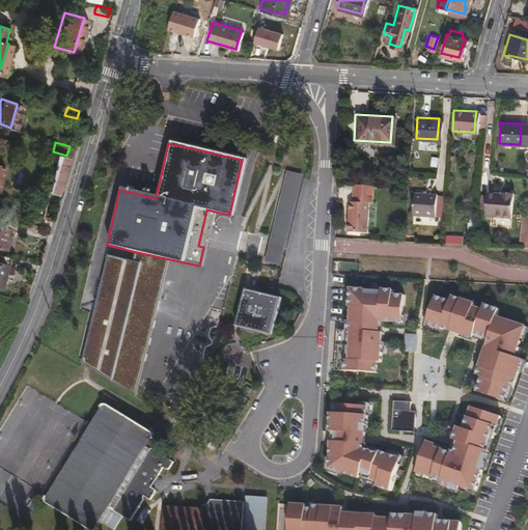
[(52,192),(62,158),(53,155),(45,190),(52,192)]
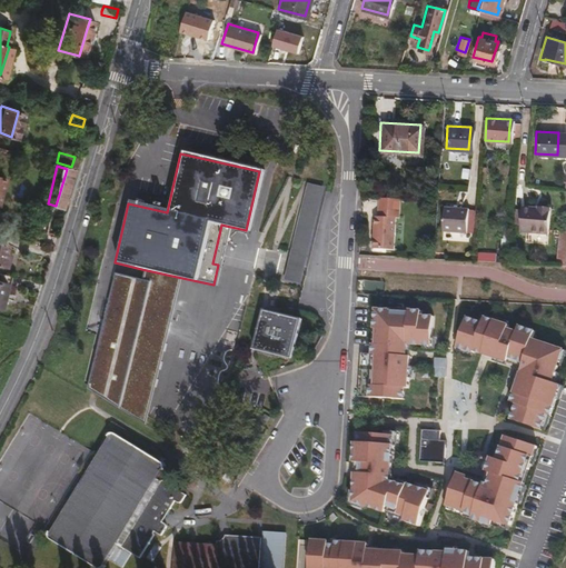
[(320,186),(303,181),(280,278),(298,282),(320,186)]
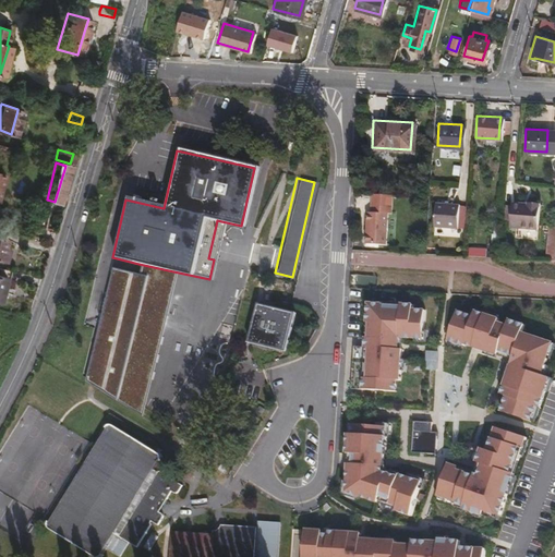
[(384,242),(385,212),(388,212),(389,192),(369,192),(369,210),(364,210),(363,242),(384,242)]
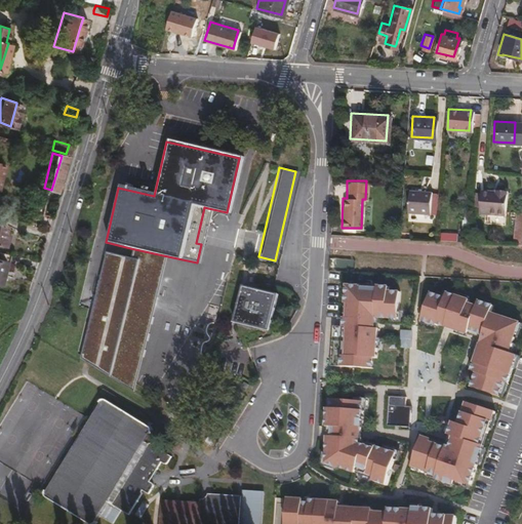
[(503,213),(504,189),(495,189),(494,191),(479,189),(477,211),(503,213)]
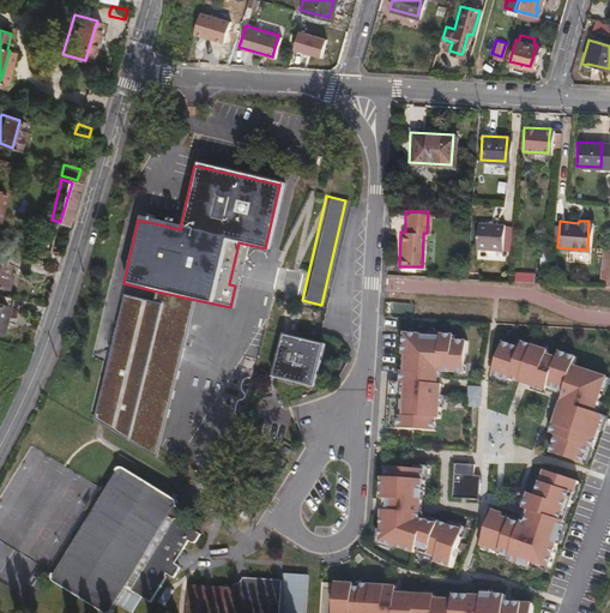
[(500,250),(501,223),(475,222),(473,248),(500,250)]
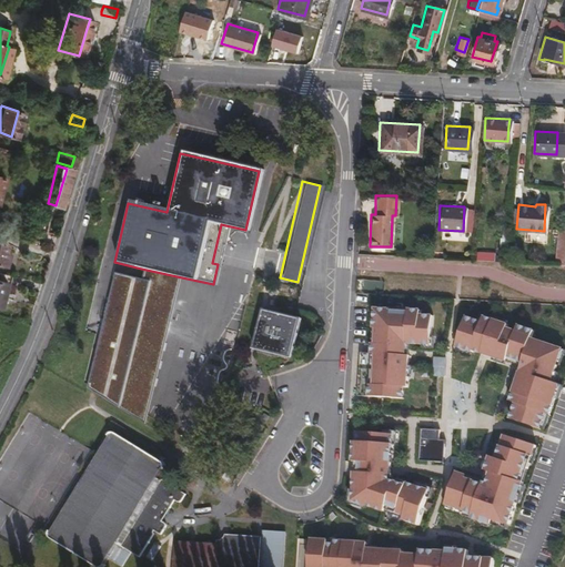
[(222,243),(225,225),(221,224),(219,234),(212,263),(218,264),(222,243)]
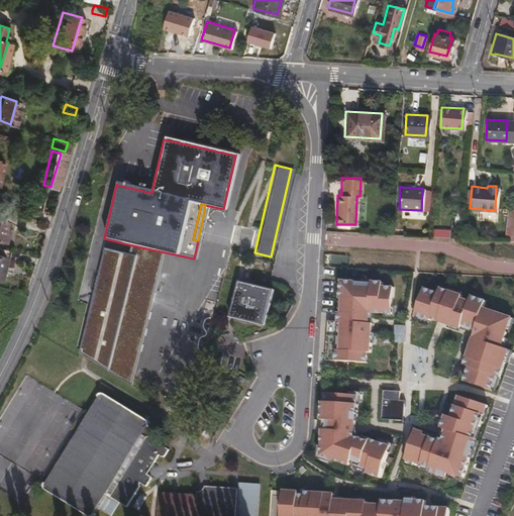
[(25,218),(27,210),(12,206),(10,214),(25,218)]
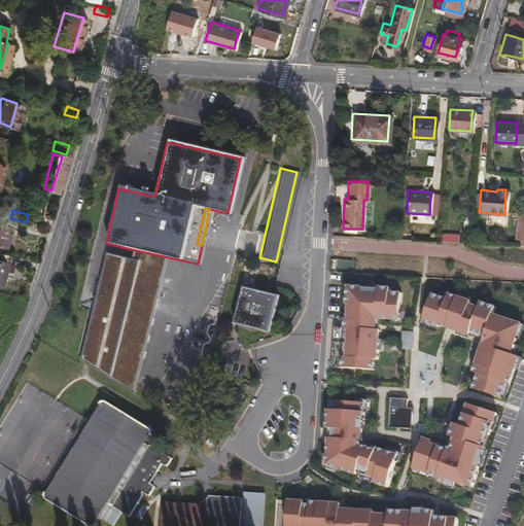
[(522,244),(523,214),(523,211),(516,211),(513,244),(522,244)]
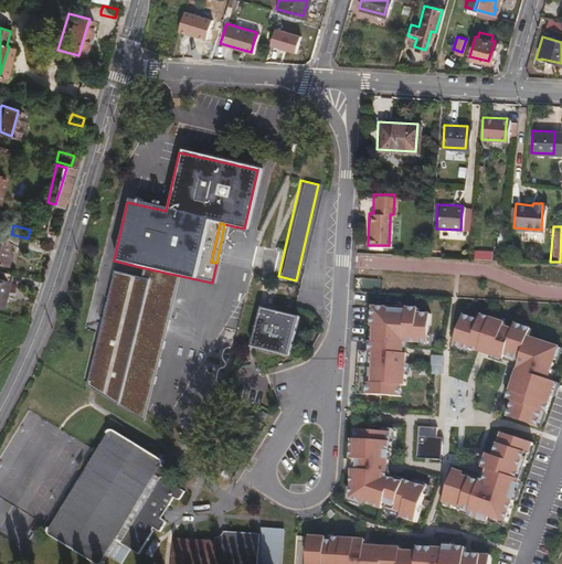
[(176,275),(140,267),(138,276),(109,269),(84,383),(144,421),(176,275)]
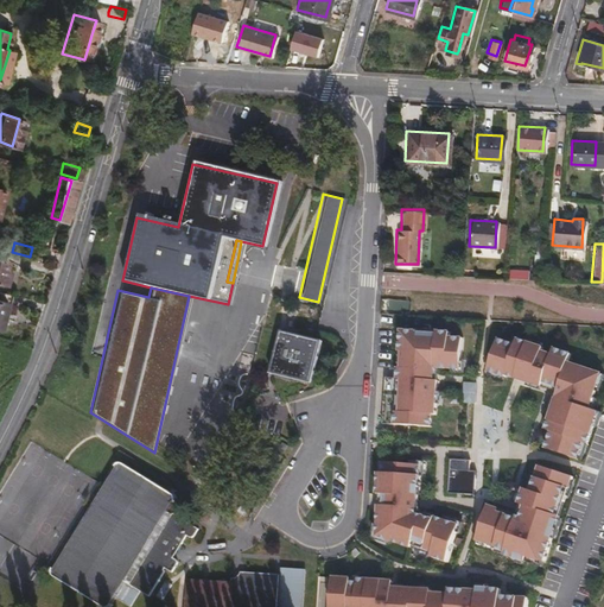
[(399,326),(393,418),(434,421),(438,362),(459,364),(462,329),(399,326)]
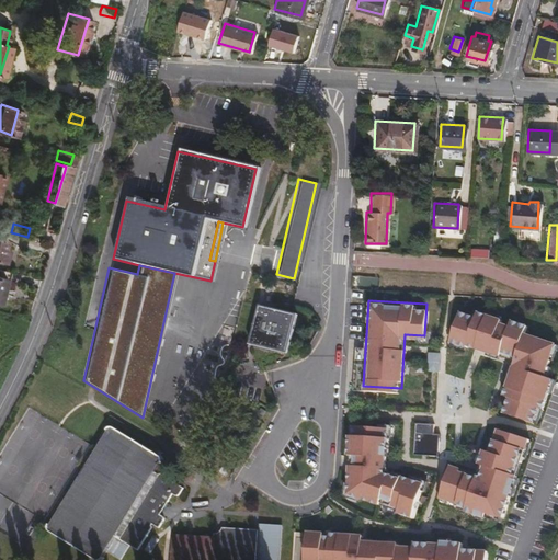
[(284,353),(293,313),(270,308),(255,305),(247,344),(284,353)]
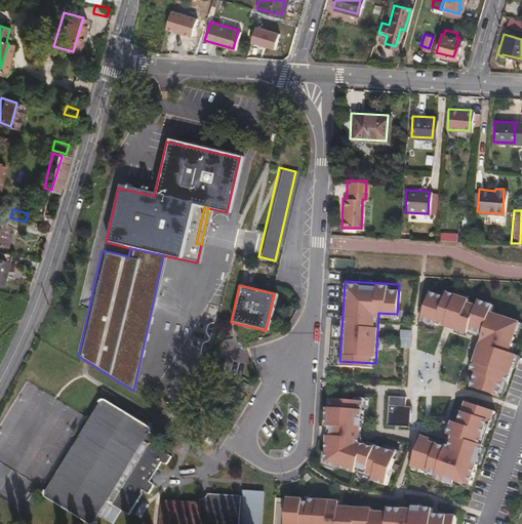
[(419,316),(479,332),(466,380),(504,391),(515,349),(511,348),(520,316),(489,308),(491,299),(445,286),(443,292),(427,288),(419,316)]
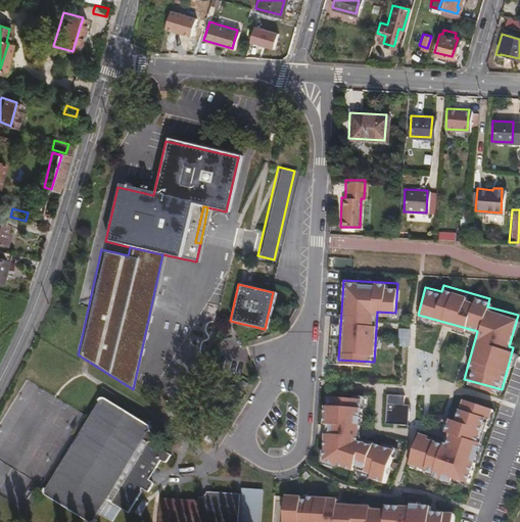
[(315,458),(385,475),(393,444),(357,435),(363,411),(356,410),(360,396),(332,390),(315,458)]
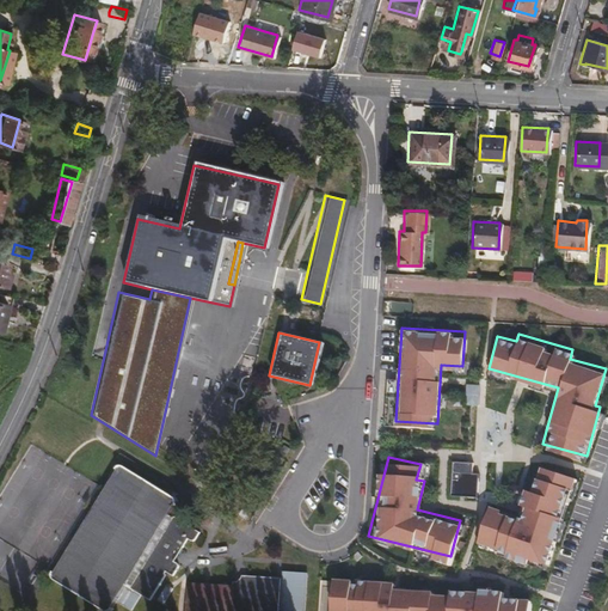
[(478,539),(550,561),(575,471),(541,462),(534,483),(526,481),(521,500),(527,501),(523,513),(489,503),(478,539)]
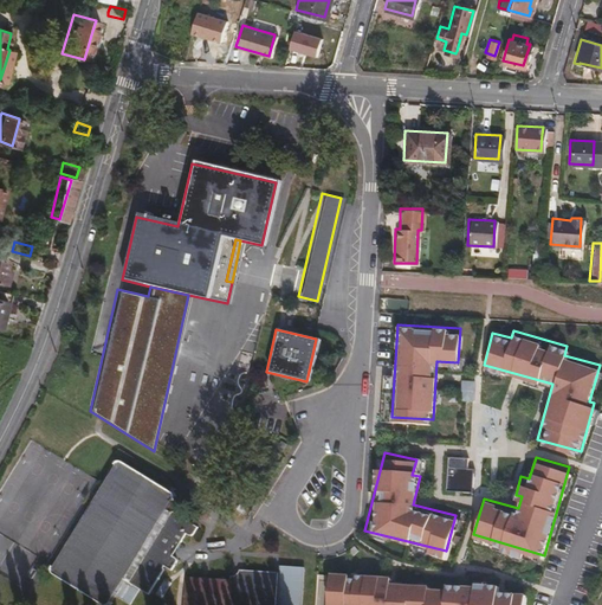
[(169,557),(182,534),(188,538),(194,528),(166,510),(175,496),(116,461),(76,526),(47,573),(49,574),(94,602),(98,604),(109,604),(114,598),(124,604),(130,604),(138,592),(144,597),(162,568),(167,572),(174,560),(169,557)]
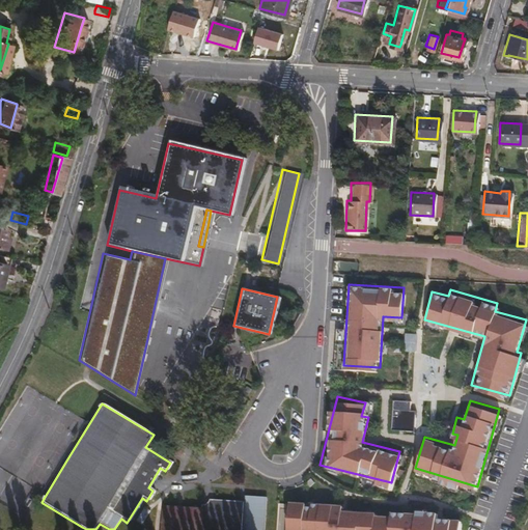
[(409,457),(416,461),(423,438),(415,436),(409,457)]
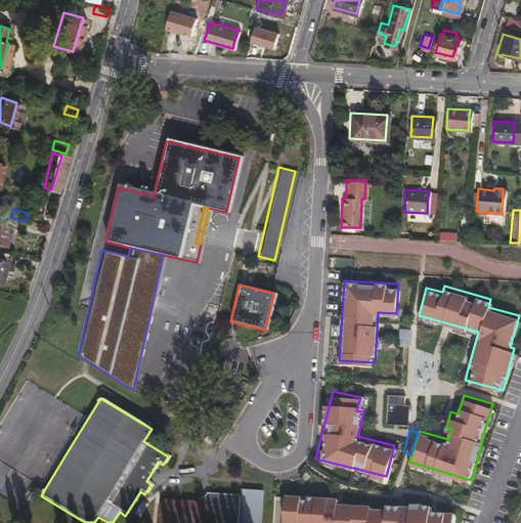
[(260,522),(261,493),(261,489),(242,489),(240,522),(260,522)]
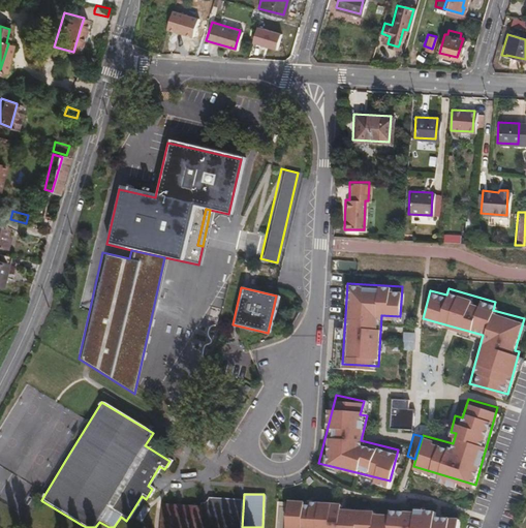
[(285,509),(286,527),(458,527),(461,515),(412,506),(382,509),(353,504),(341,505),(341,501),(320,497),(310,498),(288,495),(285,509)]
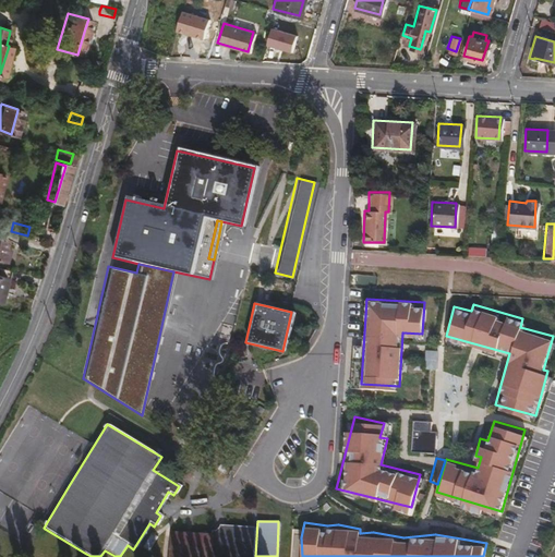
[(253,556),(255,529),(221,528),(220,531),(218,533),(170,531),(168,556),(253,556)]
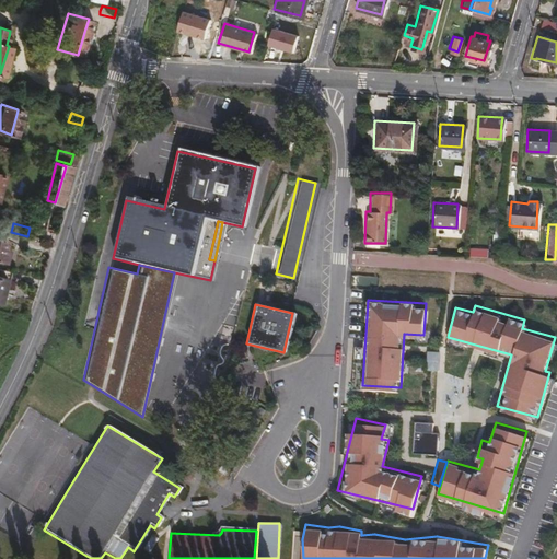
[(154,550),(161,539),(150,533),(143,544),(154,550)]
